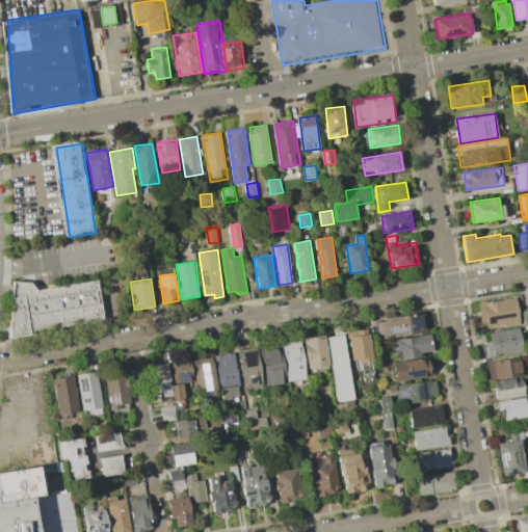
[(106,320),(33,331),(33,335),(12,338),(16,283),(32,284),(38,291),(100,282),(106,320)]
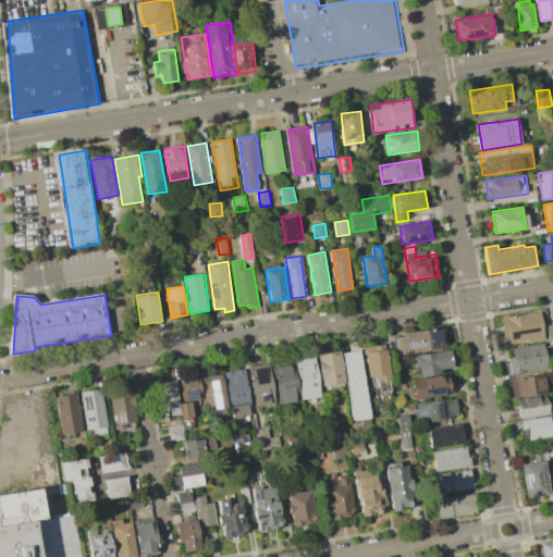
[(503,317),(543,312),(547,339),(506,345),(503,317)]
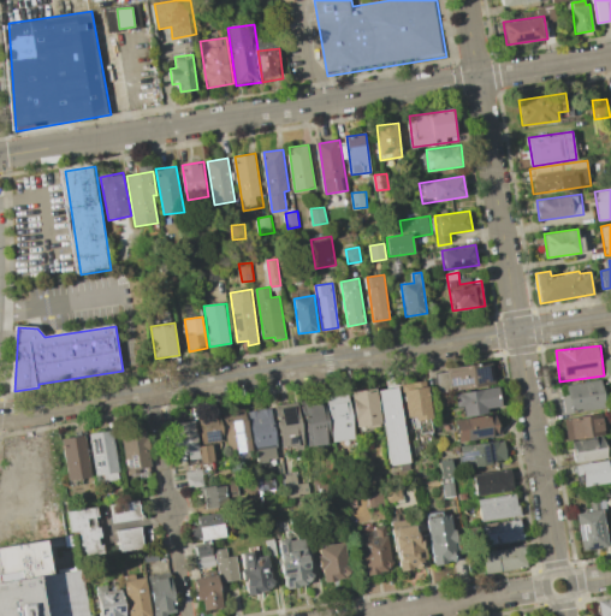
[(438,369),(494,362),(497,383),(440,390),(438,369)]
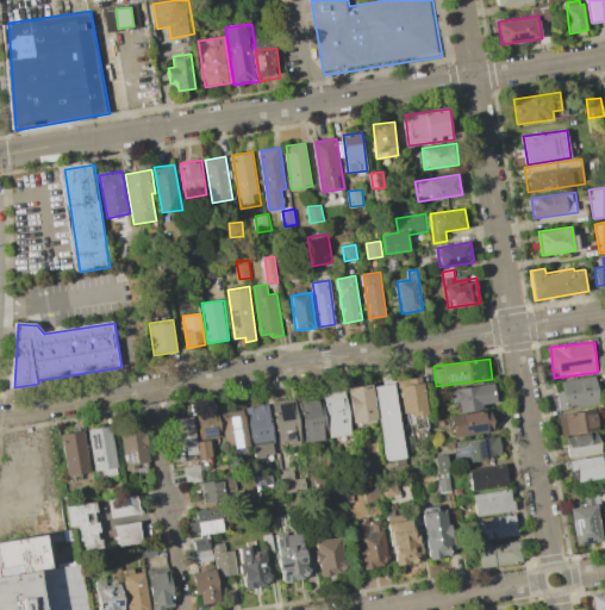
[(561,410),(556,383),(598,377),(603,404),(561,410)]
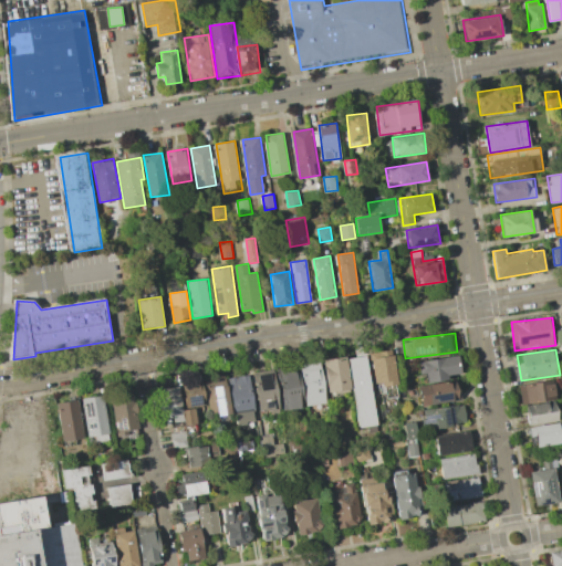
[(376,389),(371,354),(392,350),(397,385),(376,389)]
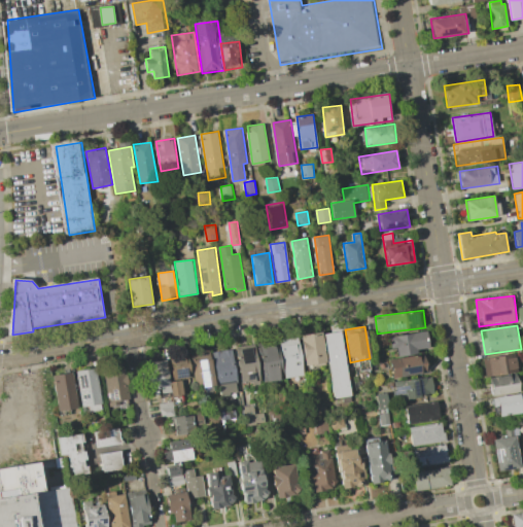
[(301,335),(321,331),(326,364),(306,367),(301,335)]
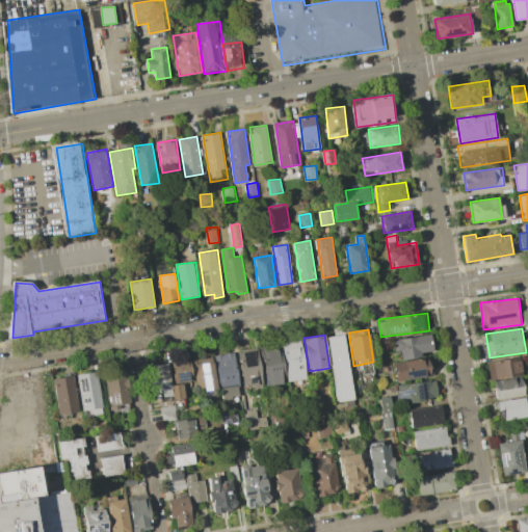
[(355,400),(339,402),(327,338),(344,335),(355,400)]
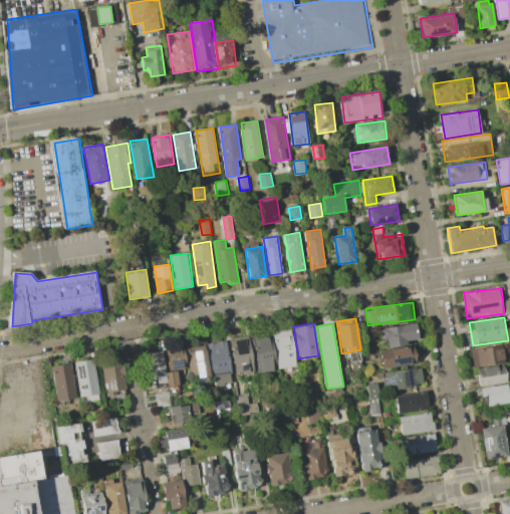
[(379,327),(417,323),(418,339),(406,340),(407,344),(388,346),(387,338),(381,339),(379,327)]
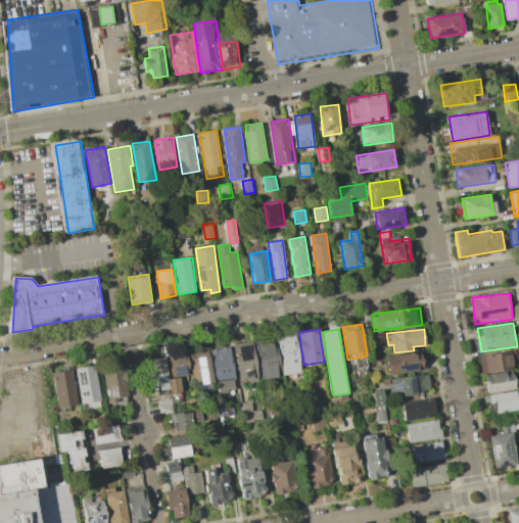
[(302,373),(284,375),(279,337),(296,334),(302,373)]
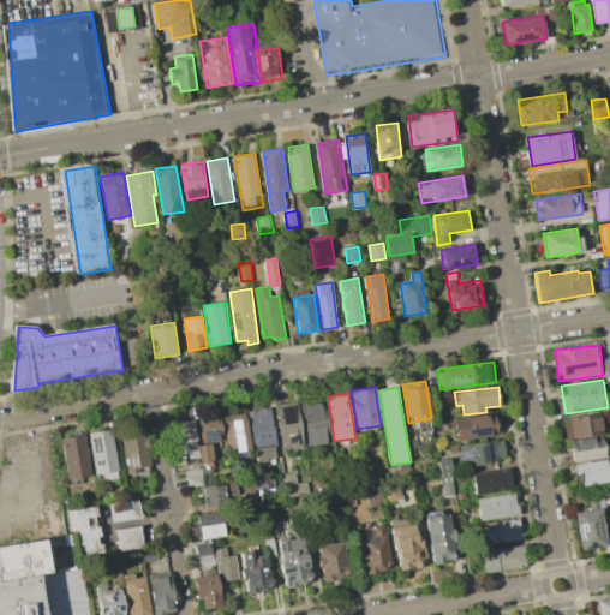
[(301,402),(323,399),(330,442),(309,446),(301,402)]
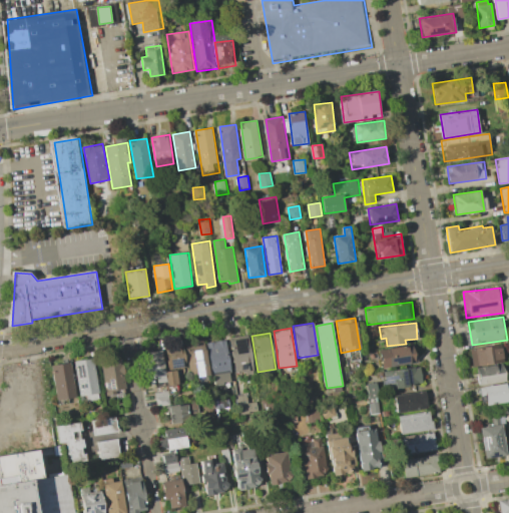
[(230,338),(248,335),(255,373),(236,375),(230,338)]
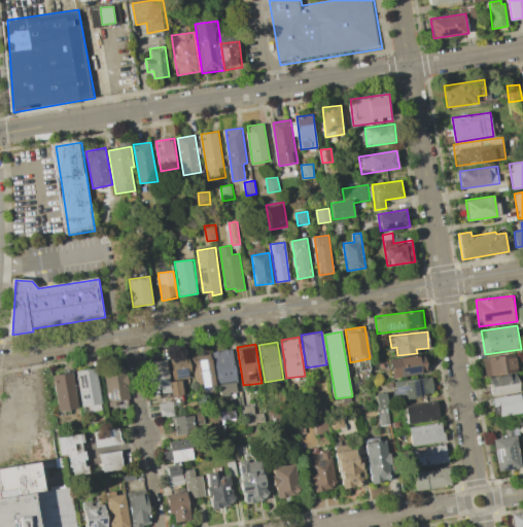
[(214,352),(233,349),(240,390),(221,393),(214,352)]
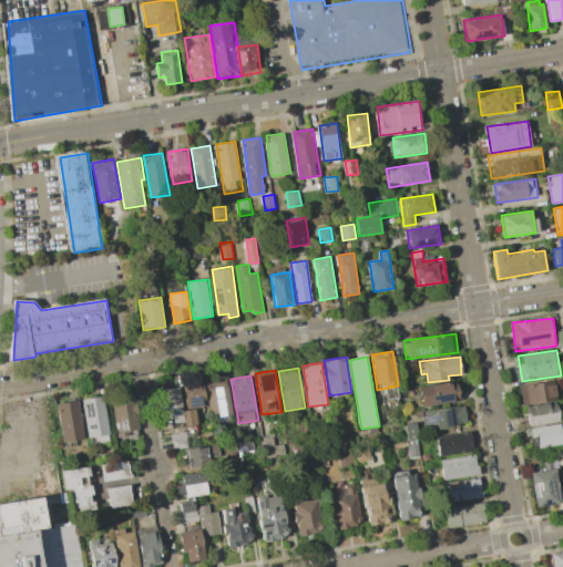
[(213,420),(206,380),(227,378),(233,416),(213,420)]
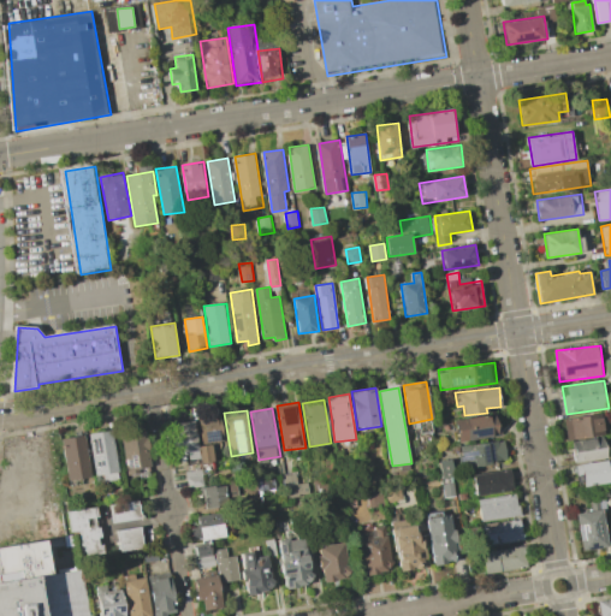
[(565,419),(604,413),(606,434),(568,440),(565,419)]
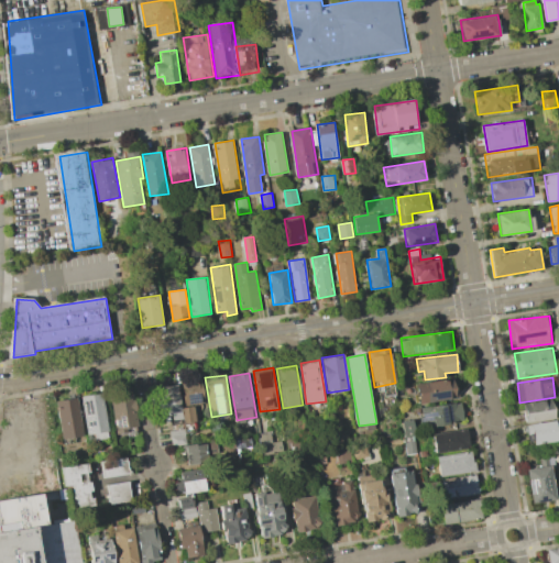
[(183,383),(200,379),(205,401),(186,405),(183,383)]
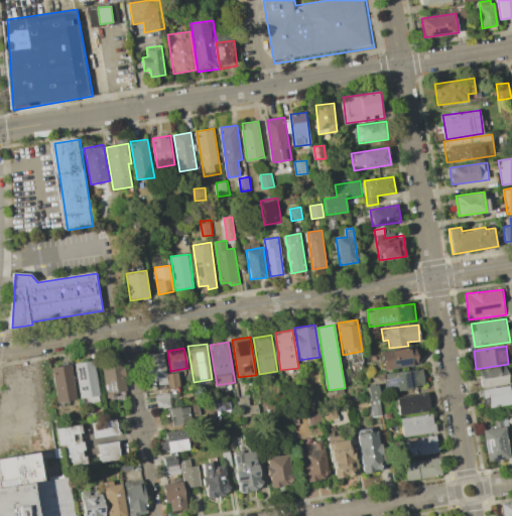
[(415,348),(417,365),(385,370),(382,353),(415,348)]
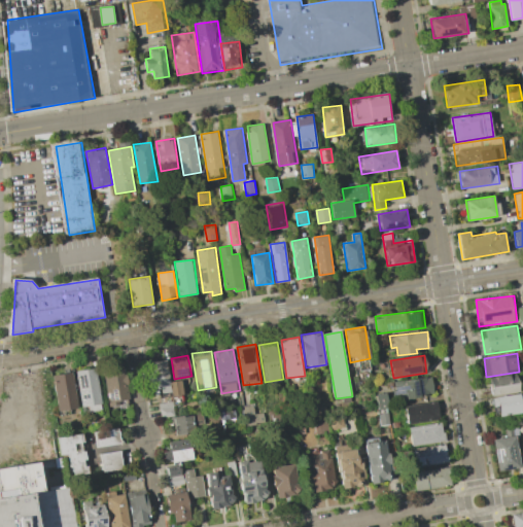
[(167,359),(172,390),(152,392),(148,362),(167,359)]
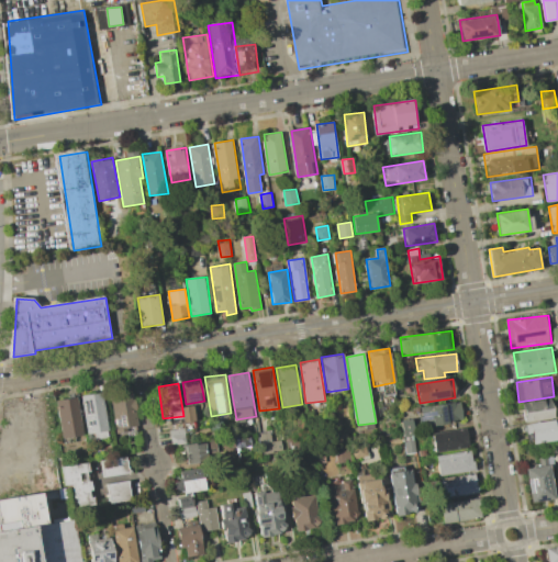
[(113,392),(135,389),(141,429),(119,433),(113,392)]
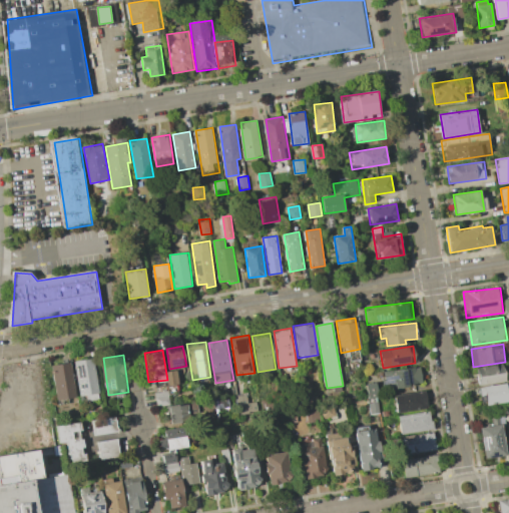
[(101,399),(82,402),(76,362),(95,358),(101,399)]
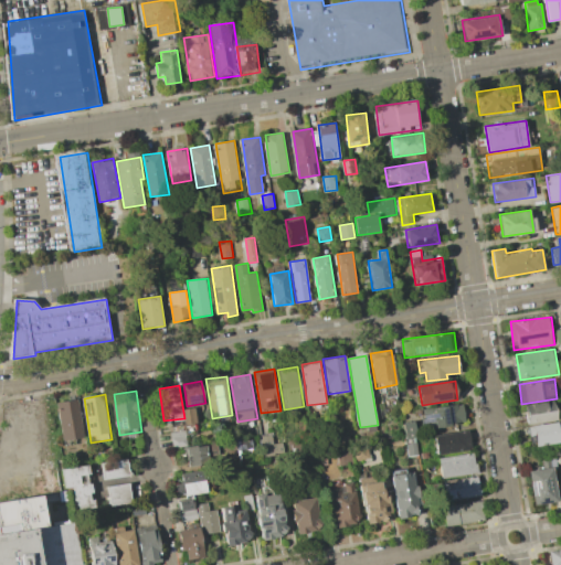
[(64,441),(57,403),(78,398),(85,438),(64,441)]
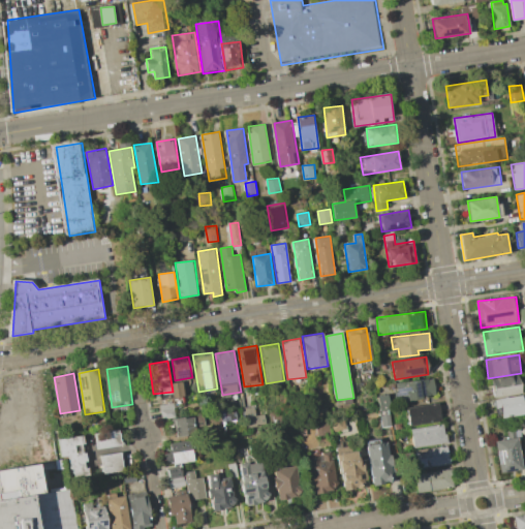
[(520,375),(522,393),(495,397),(493,378),(520,375)]
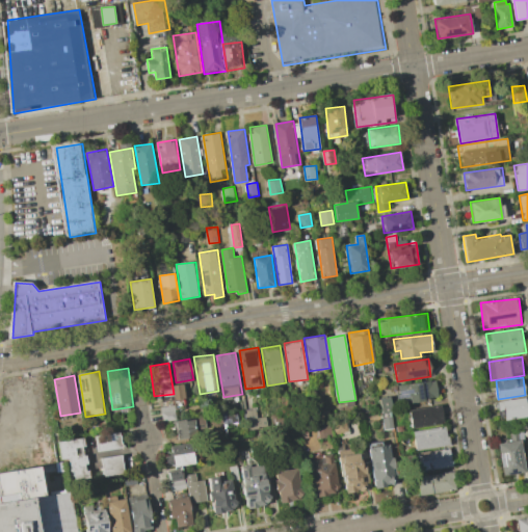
[(398,404),(396,386),(436,380),(438,398),(398,404)]
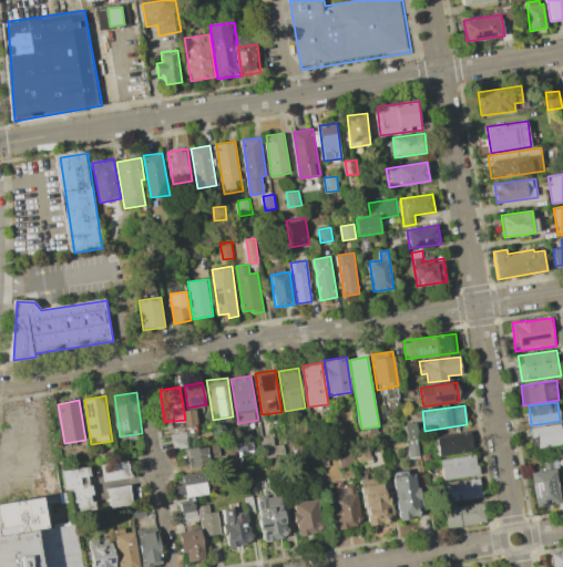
[(196,409),(198,424),(186,426),(184,410),(196,409)]
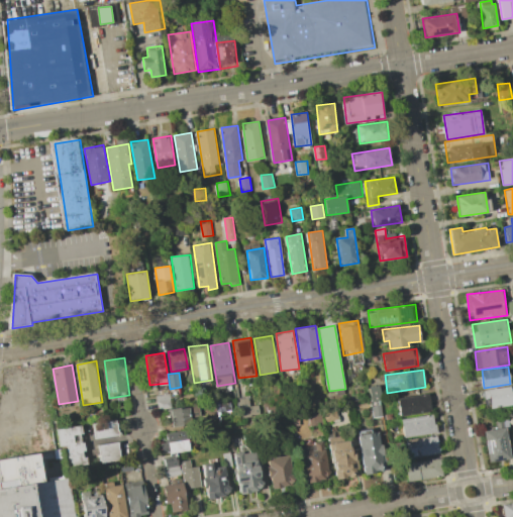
[(370,386),(381,385),(385,417),(374,418),(370,386)]
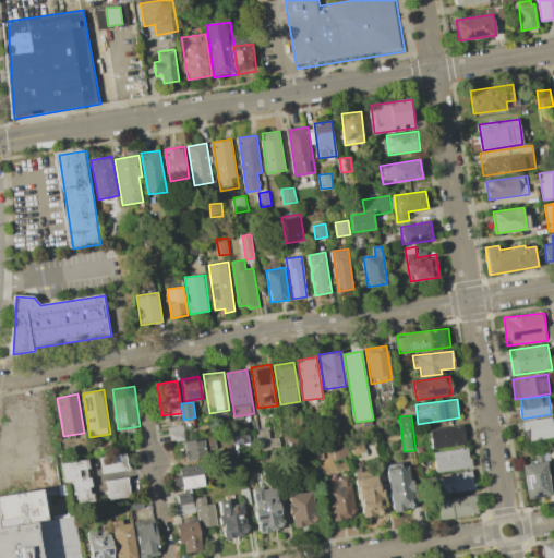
[(551,416),(553,431),(553,437),(527,441),(524,421),(551,416)]
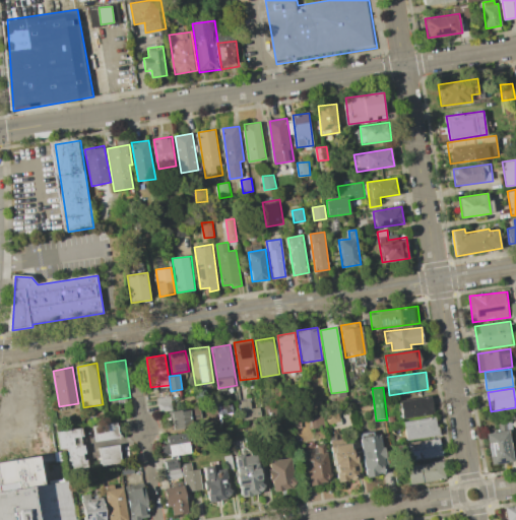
[(158,398),(172,396),(174,409),(160,411),(158,398)]
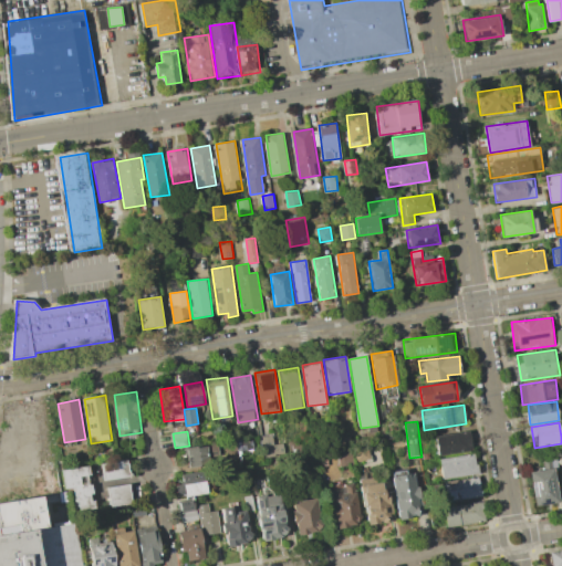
[(475,451),(440,456),(437,437),(472,431),(475,451)]
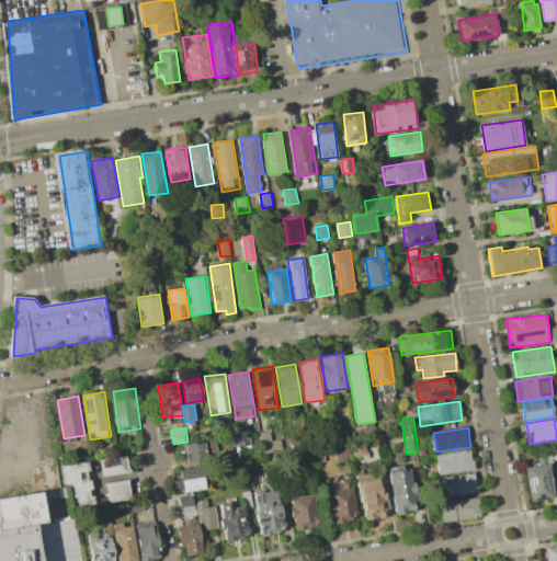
[(235,434),(237,449),(253,447),(250,431),(235,434)]
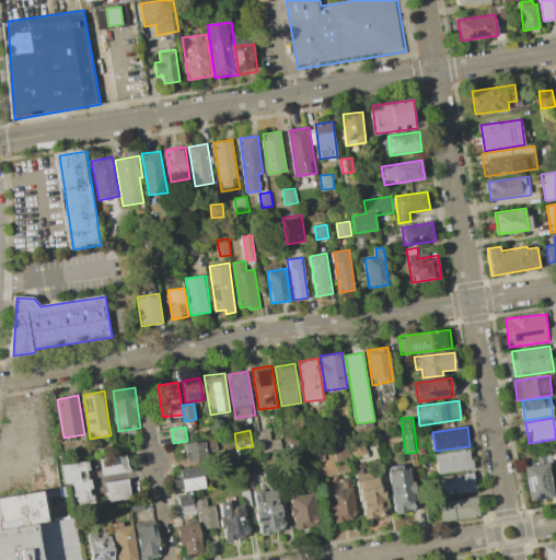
[(270,431),(271,440),(281,439),(284,450),(263,453),(259,432),(270,431)]
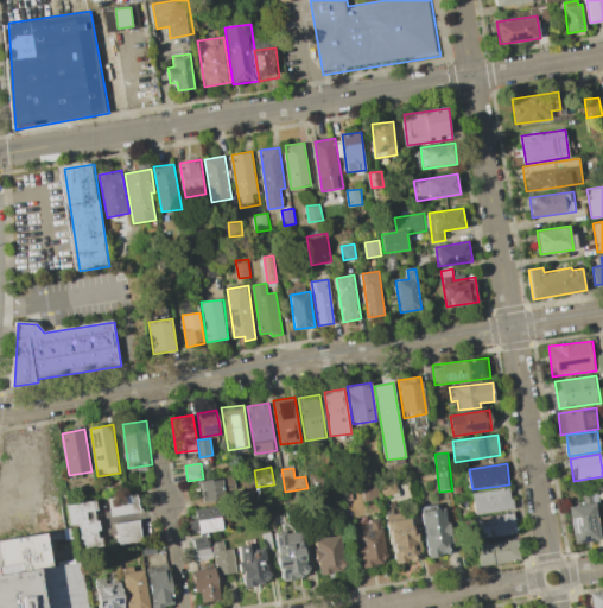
[(378,468),(379,477),(363,479),(362,470),(378,468)]
